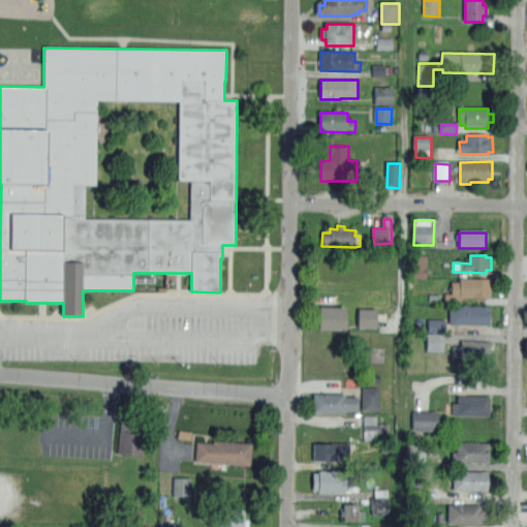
[(428,258),(413,257),(413,279),(428,279),(428,258)]
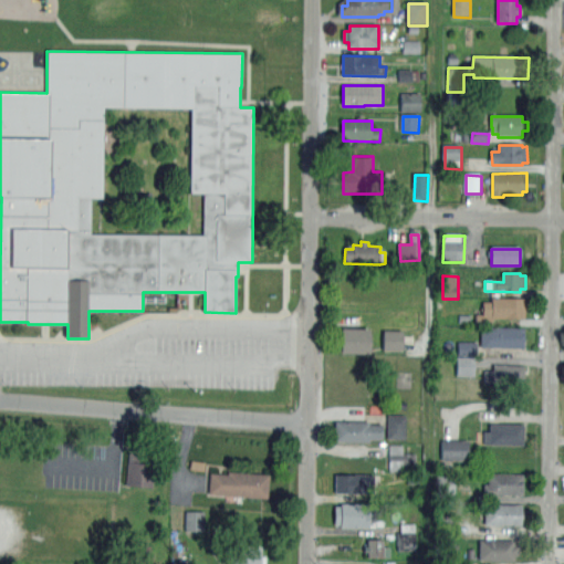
[(526,299),(526,320),(493,320),(493,326),(477,326),(477,315),(483,315),(483,302),(492,302),(492,299),(526,299)]
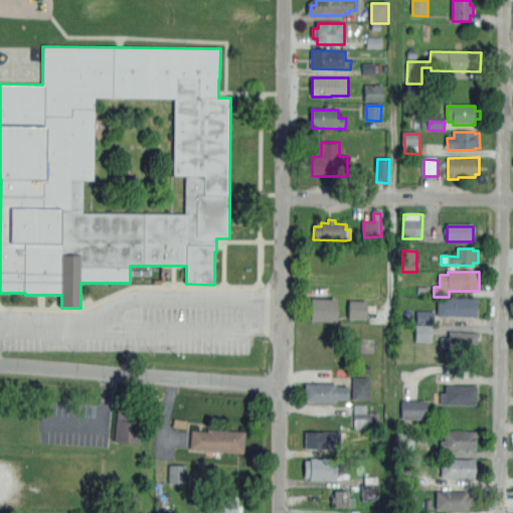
[(479,318),(441,317),(441,300),(479,300),(479,318)]
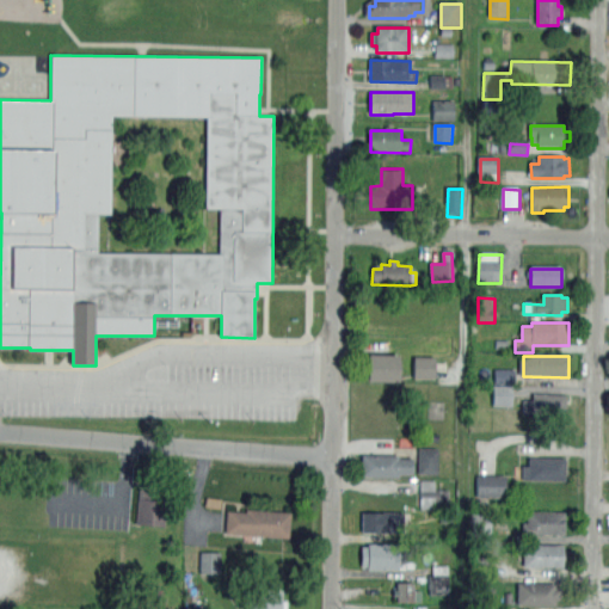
[(371,381),(371,357),(398,357),(398,381),(371,381)]
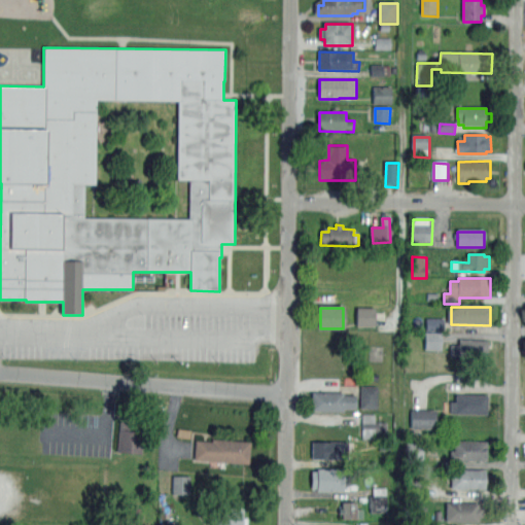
[(376,328),(377,310),(358,309),(357,327),(376,328)]
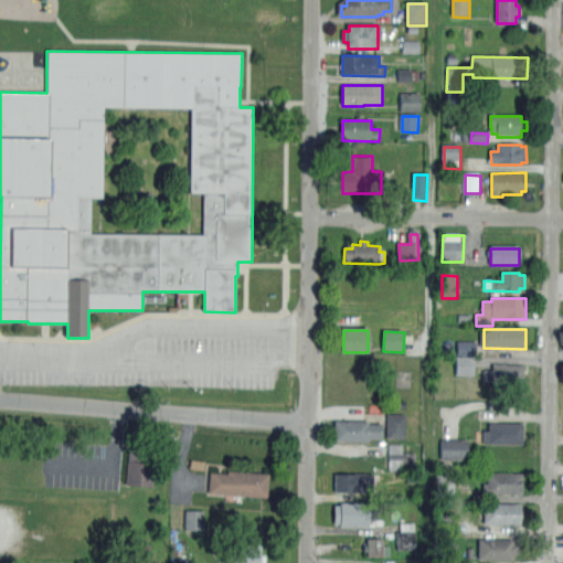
[(457,378),(475,378),(476,362),(457,362),(457,378)]
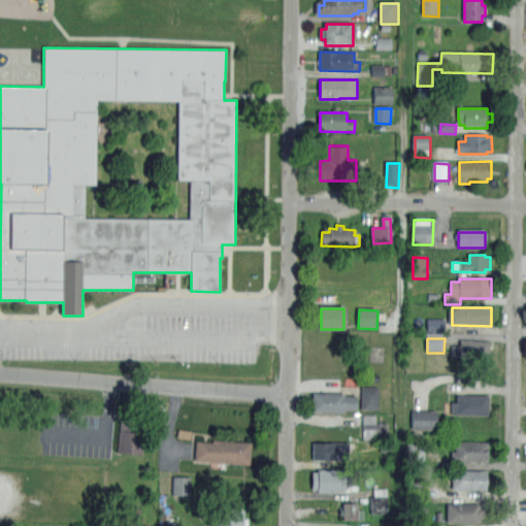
[(489,360),(452,358),(453,346),(460,346),(461,340),(491,342),(489,360)]
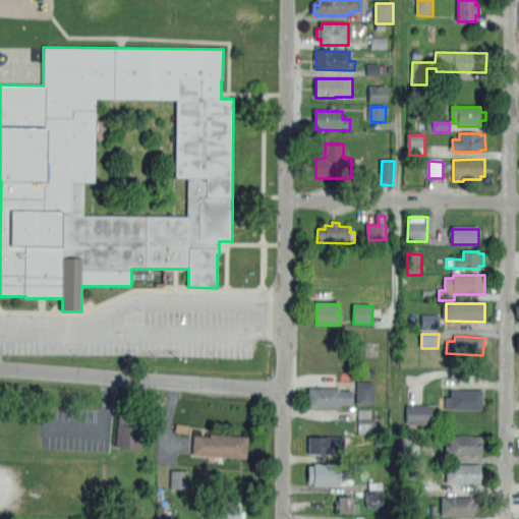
[(358,406),(375,406),(375,384),(358,384),(358,406)]
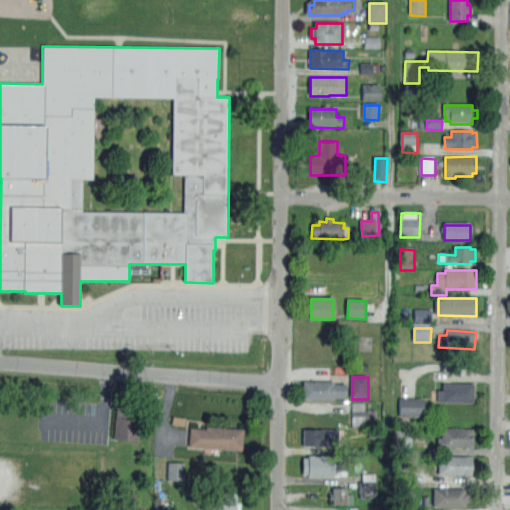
[(304,400),(304,382),(346,382),(346,398),(334,399),(334,400),(304,400)]
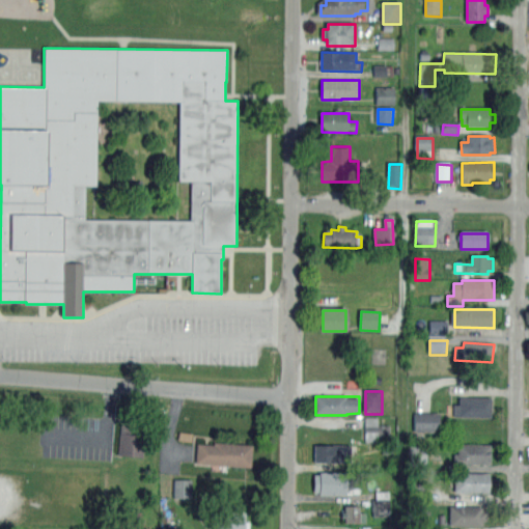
[(492,419),(454,418),(454,406),(460,406),(460,398),(493,399),(492,419)]
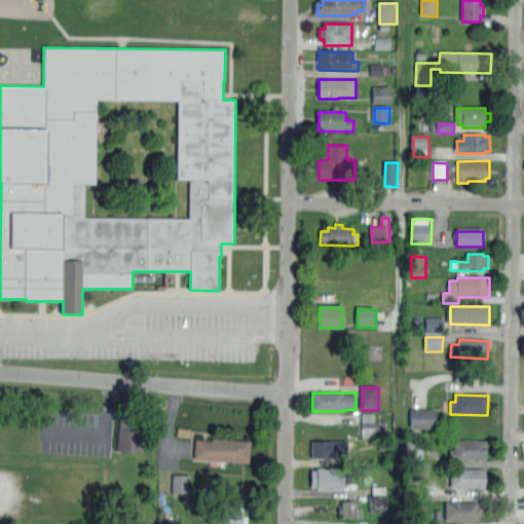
[(437,410),(411,410),(412,428),(437,428),(437,410)]
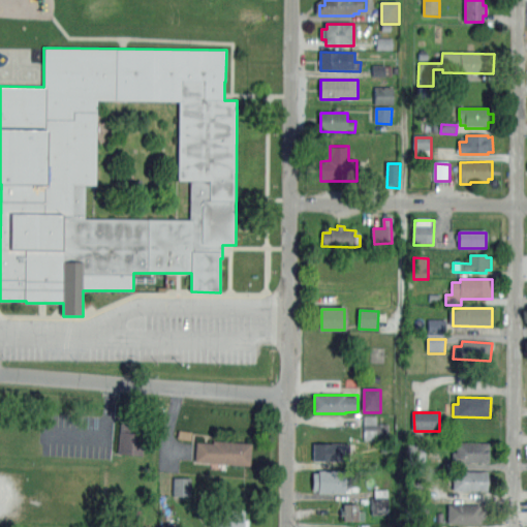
[(391,441),(365,441),(365,417),(377,417),(377,425),(389,425),(389,434),(391,434),(391,441)]
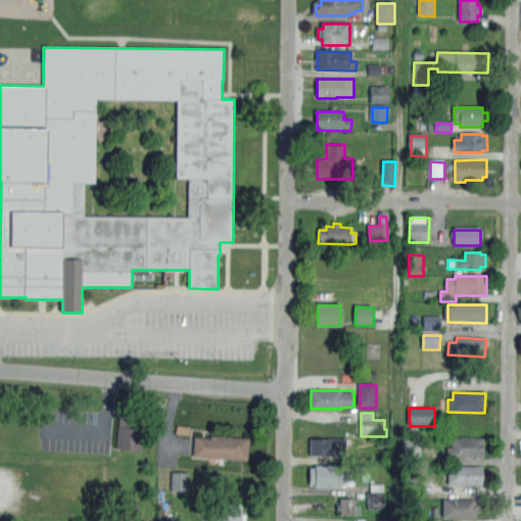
[(142,453),(116,450),(120,417),(145,419),(142,453)]
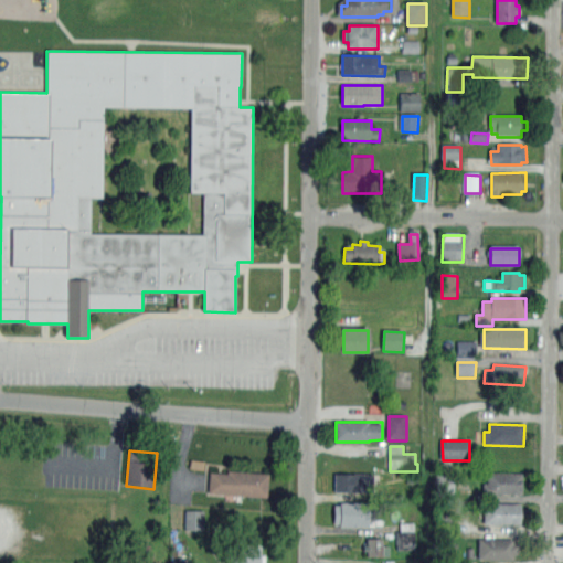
[(268,499),(209,495),(210,474),(227,475),(229,471),(269,475),(268,499)]
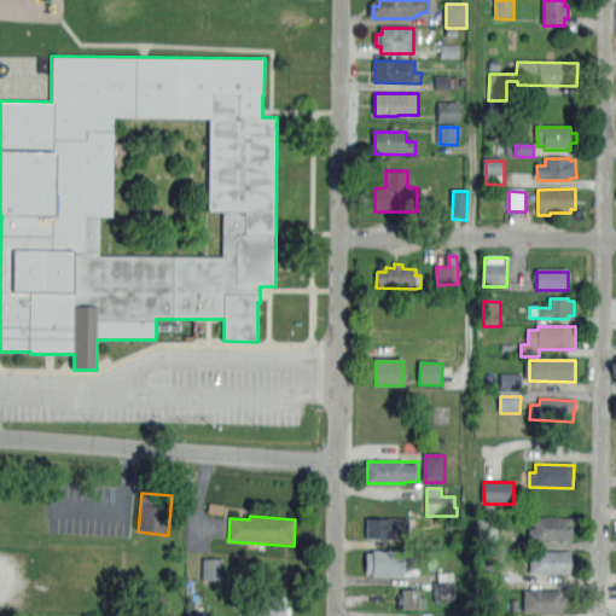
[(573,542),(529,542),(529,530),(534,530),(534,519),(573,519),(573,542)]
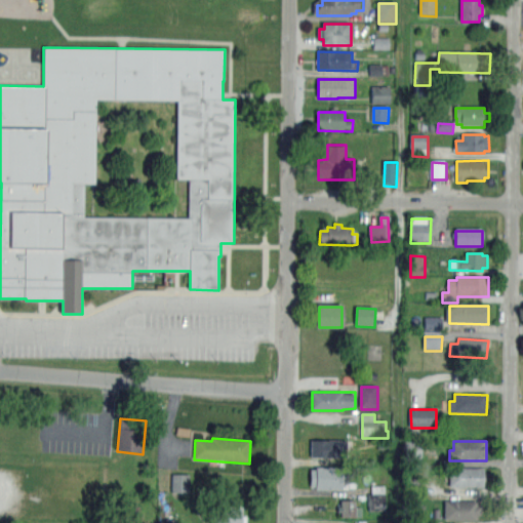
[(355,458),(311,457),(311,442),(355,442),(355,458)]
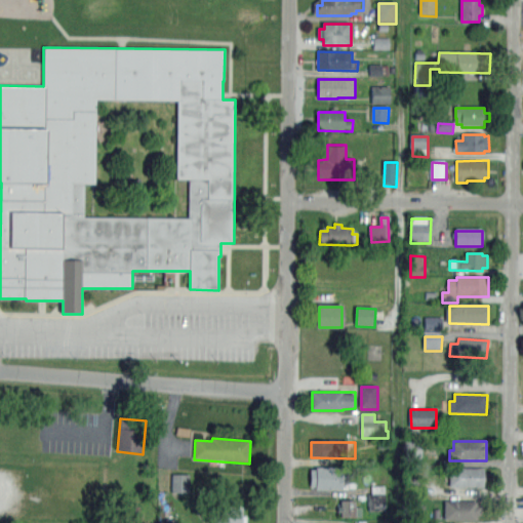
[(348,490),(316,489),(316,488),(311,488),(311,468),(349,469),(348,490)]
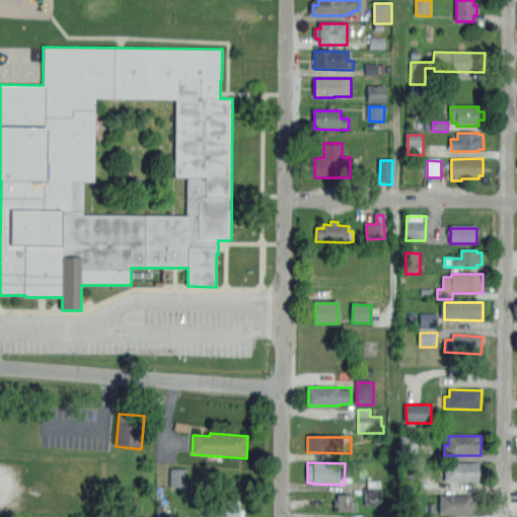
[(478,483),(445,483),(446,463),(478,463),(478,483)]
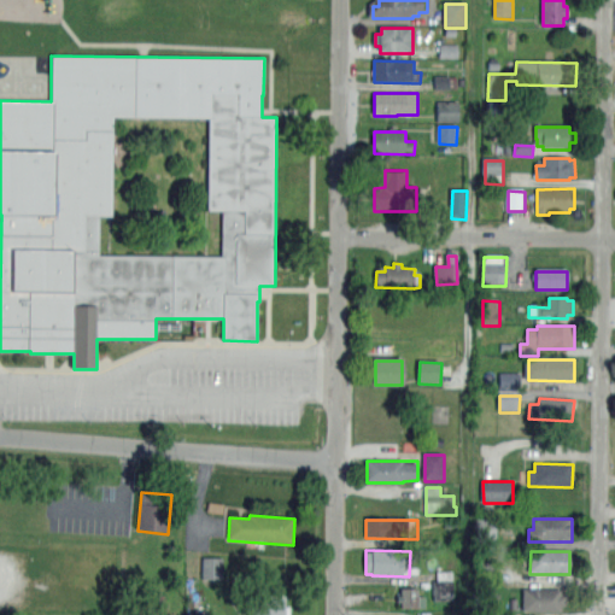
[(224,560),(205,560),(204,581),(224,581),(224,560)]
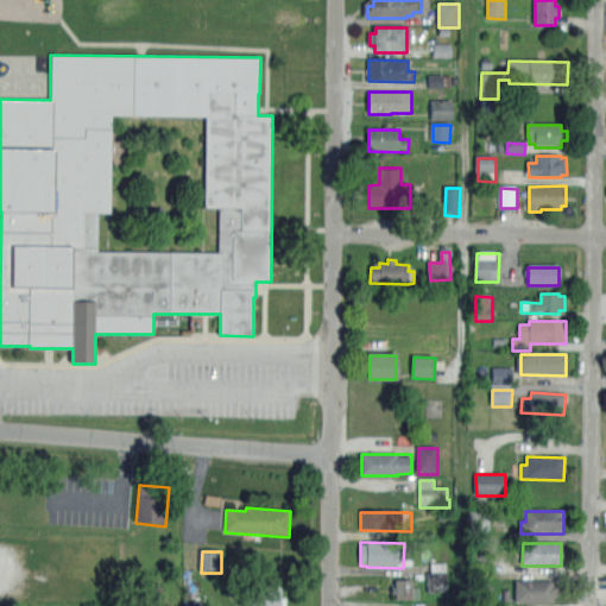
[(430,594),(448,593),(448,565),(430,566),(430,594)]
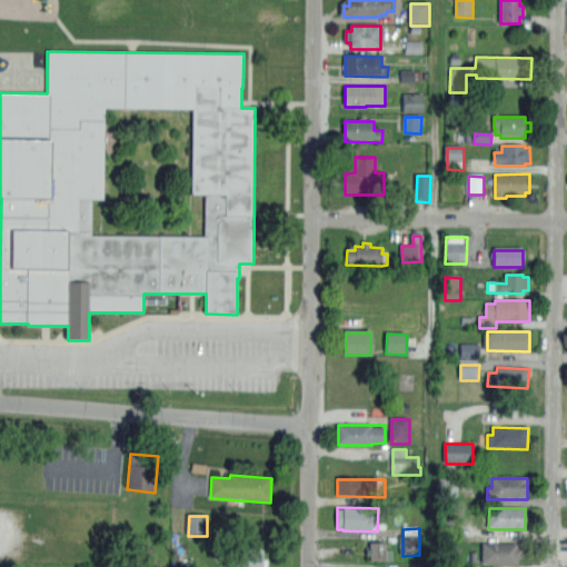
[(393,561),(370,561),(370,557),(367,557),(367,549),(370,549),(370,544),(386,544),(386,550),(393,550),(393,561)]
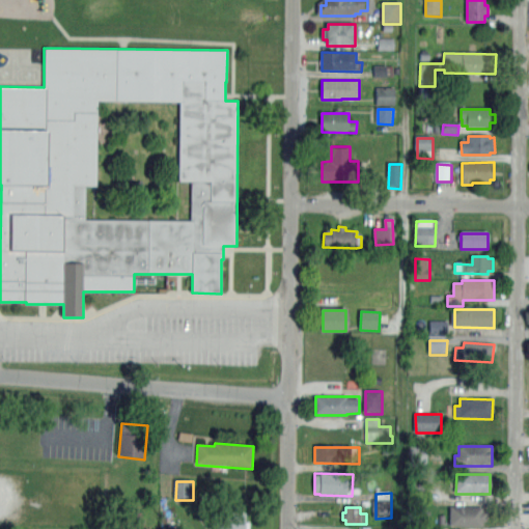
[(483,527),(450,526),(450,507),(483,508),(483,512),(488,512),(486,522),(483,522),(483,527)]
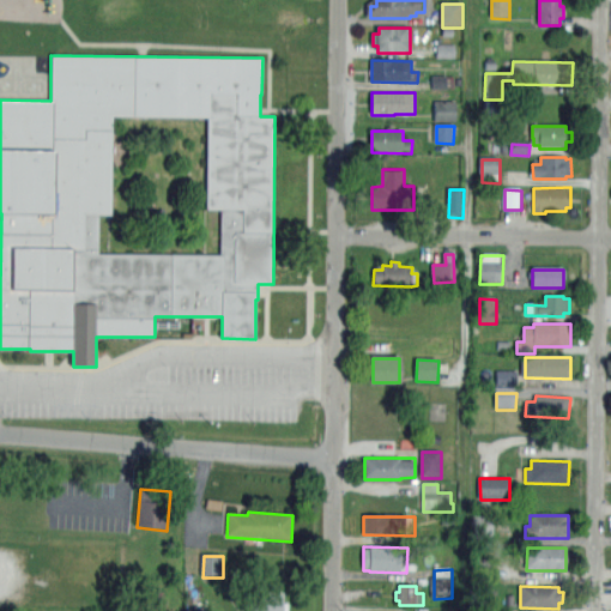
[(284,594),(284,604),(290,604),(289,610),(247,610),(247,600),(254,600),(254,593),(284,594)]
